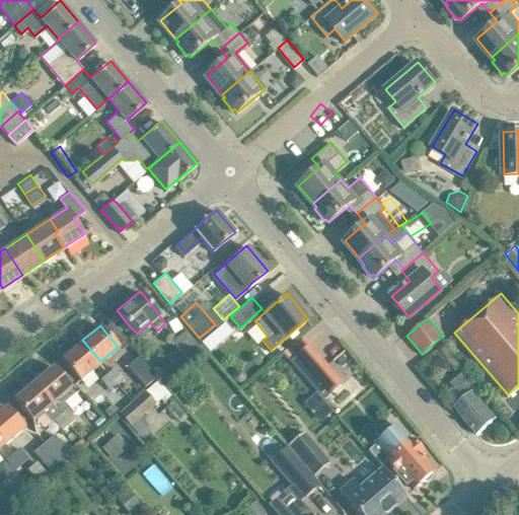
[(186,357),(201,343),(187,326),(171,341),(186,357)]
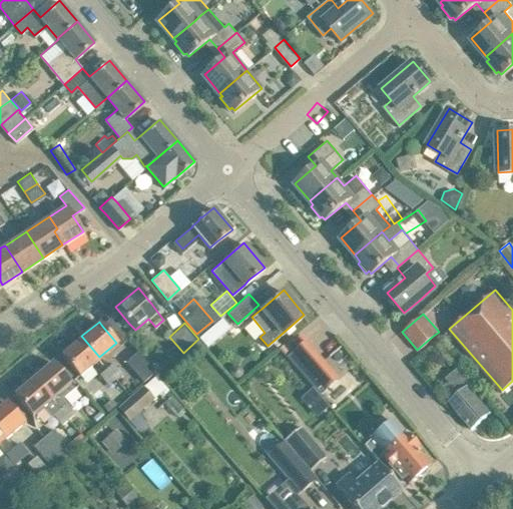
[(439,332),(432,337),(436,341),(439,345),(446,340),(439,332)]
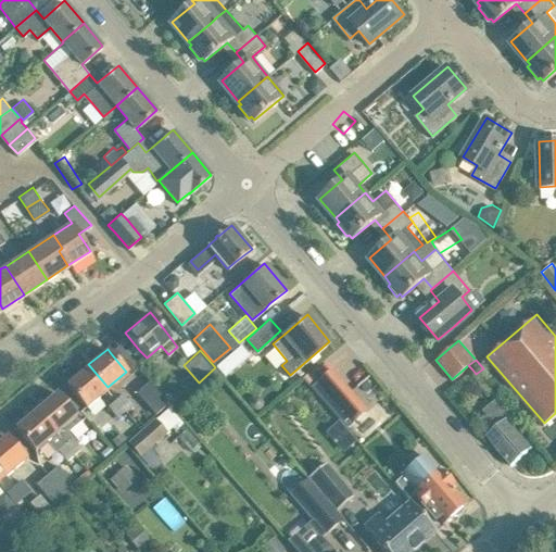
[(86,406),(108,387),(88,364),(66,383),(86,406)]
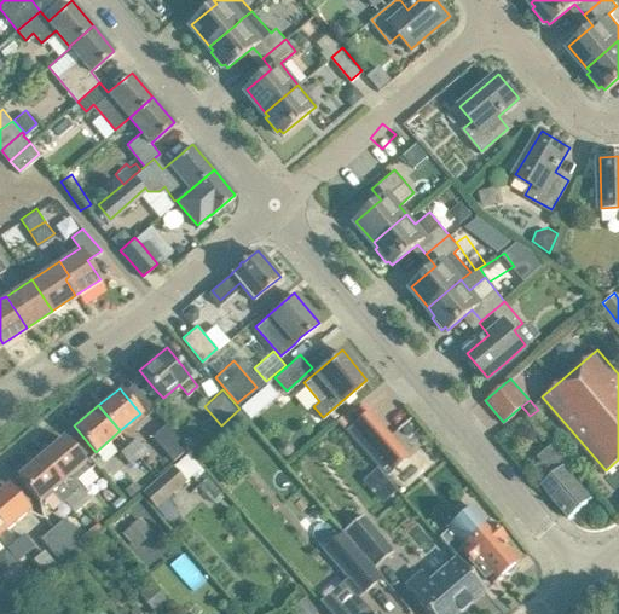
[(368,409),(346,428),(377,463),(399,445),(368,409)]
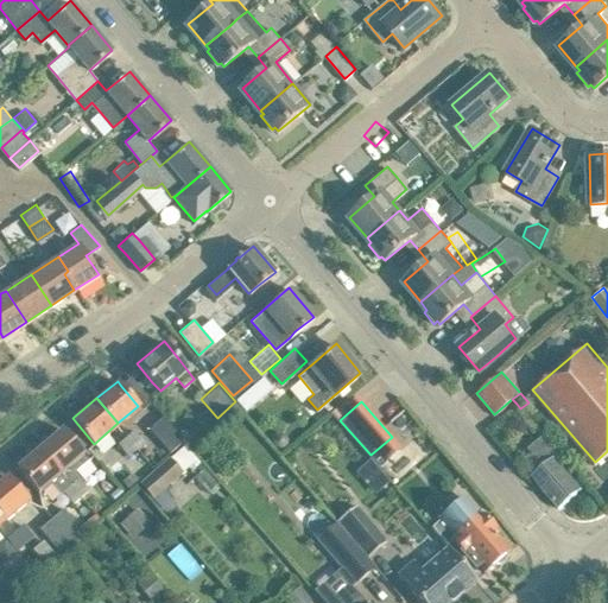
[(170,451),(183,439),(163,416),(149,427),(170,451)]
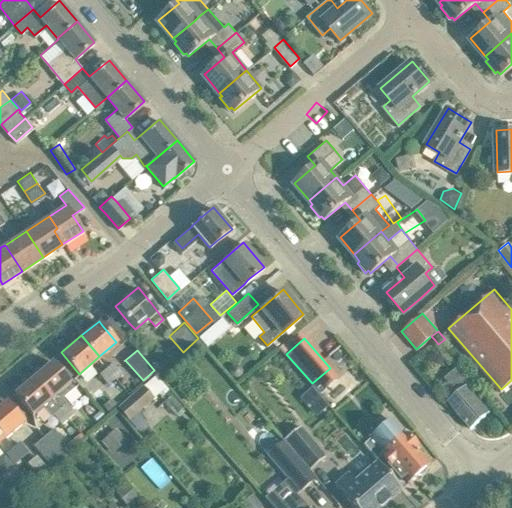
[(168,354),(157,364),(170,378),(180,368),(168,354)]
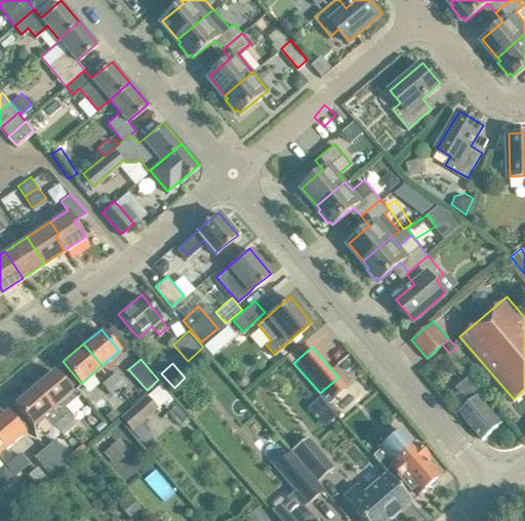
[(70,426),(76,422),(64,407),(76,397),(72,392),(67,385),(53,369),(35,385),(70,426)]
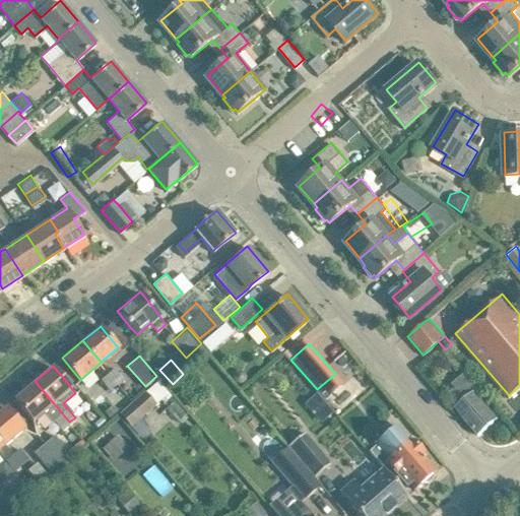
[(117,381),(122,377),(114,367),(109,371),(117,381)]
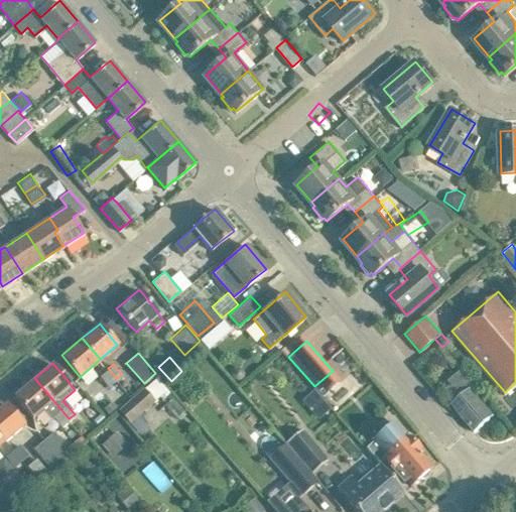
[(108,385),(116,378),(108,368),(99,375),(108,385)]
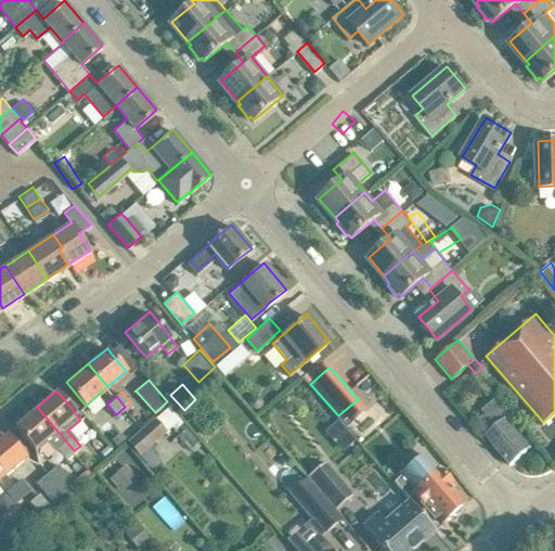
[(511,463),(530,446),(516,430),(506,419),(508,417),(511,414),(497,396),(482,408),(497,425),(487,434),(511,463)]
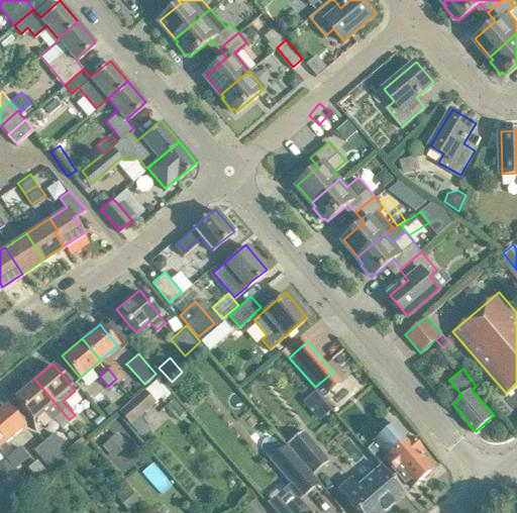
[(69,419),(34,379),(14,396),(27,411),(33,417),(42,409),(50,419),(54,416),(61,426),(69,419)]
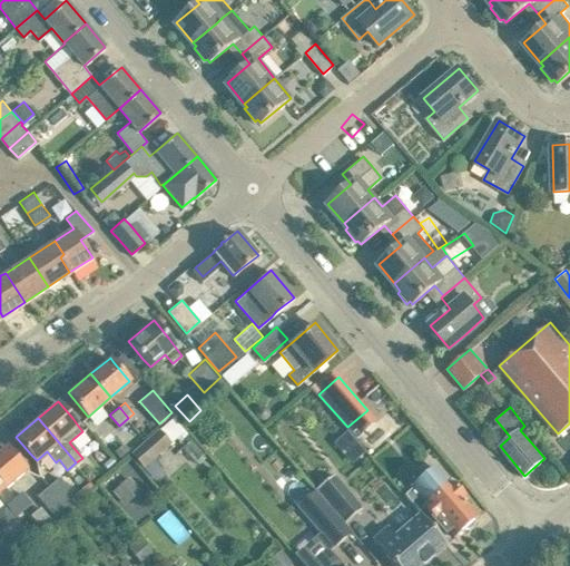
[(158,427),(129,451),(143,467),(170,441),(158,427)]
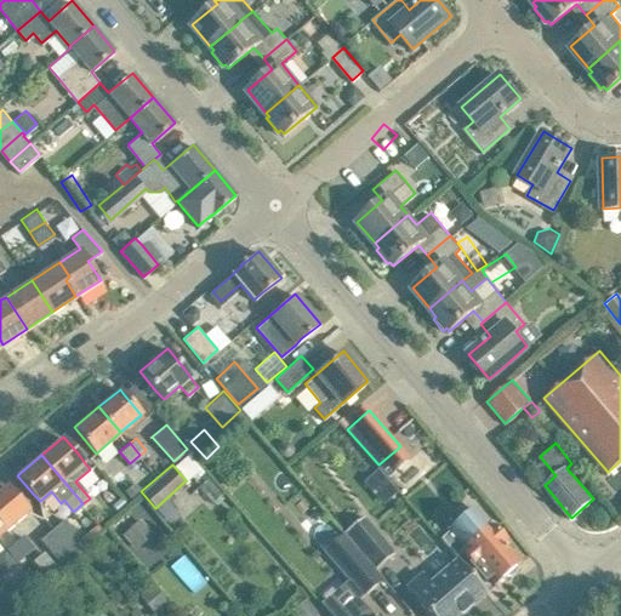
[(0,522),(6,529),(28,511),(22,503),(6,485),(0,489),(0,522)]
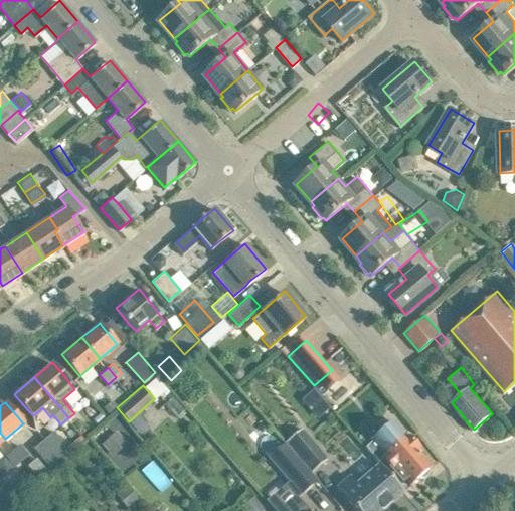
[(315,409),(301,421),(326,450),(340,437),(315,409)]
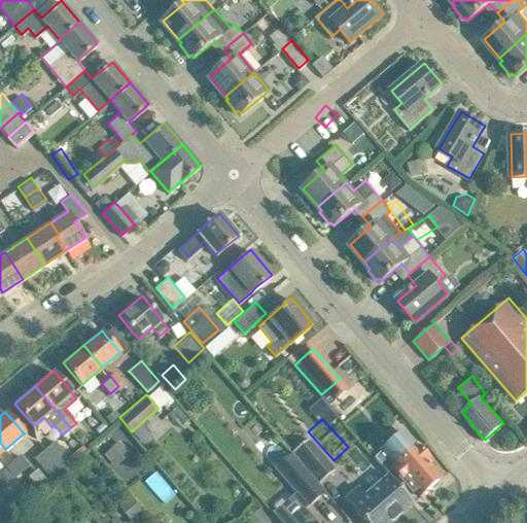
[(36,431),(16,447),(25,457),(44,442),(36,431)]
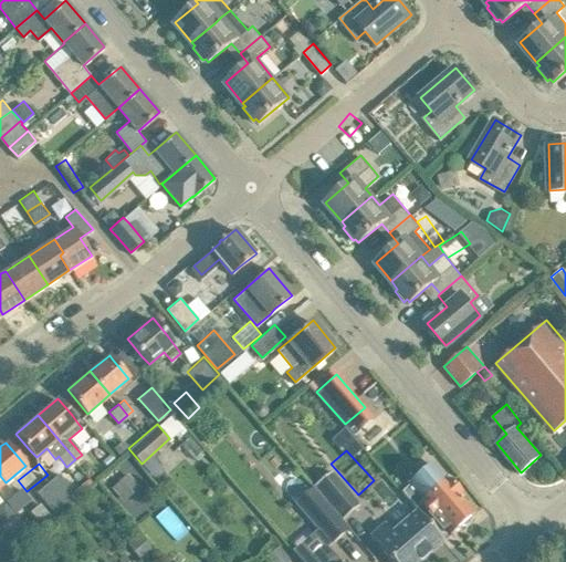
[(342,516),(358,501),(331,469),(314,484),(342,516)]
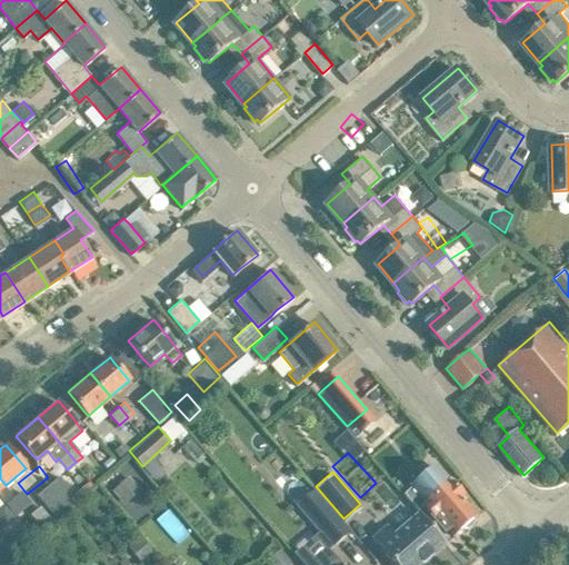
[(73,492),(59,474),(49,483),(68,505),(92,484),(88,479),(73,492)]
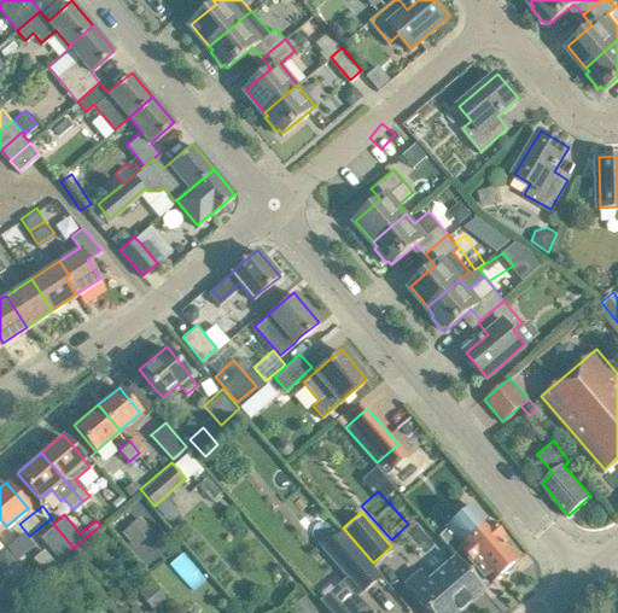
[(0,519),(0,538),(6,546),(16,558),(25,549),(15,537),(6,526),(0,519)]
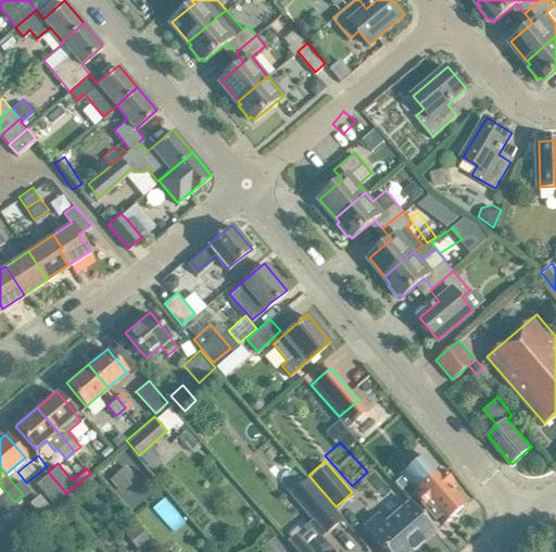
[(442,471),(439,468),(427,479),(418,469),(409,469),(395,483),(407,498),(413,493),(420,502),(433,518),(438,515),(443,522),(451,515),(457,513),(462,510),(462,505),(465,503),(450,486),(453,483),(442,471)]
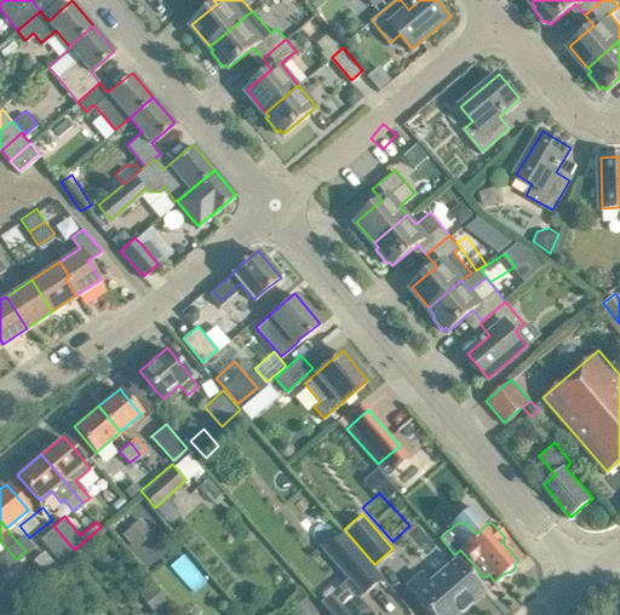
[(59,562),(74,550),(53,526),(40,538),(59,562)]
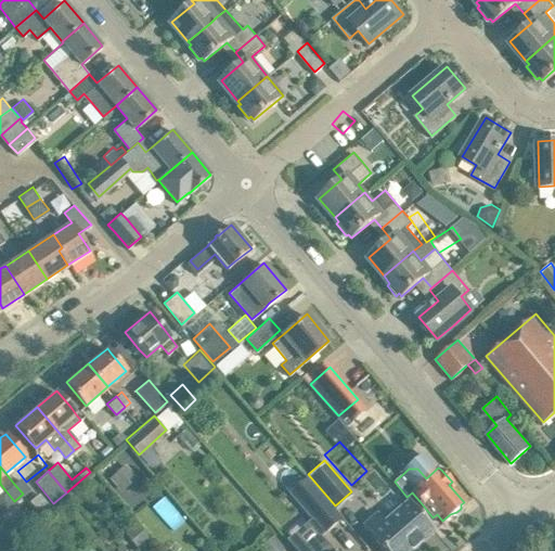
[(306,476),(289,490),(311,516),(322,528),(324,532),(340,517),(306,476)]
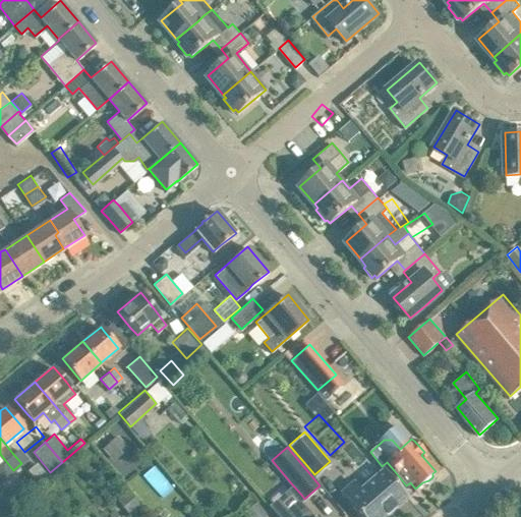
[(21,463),(27,458),(19,448),(12,453),(21,463)]
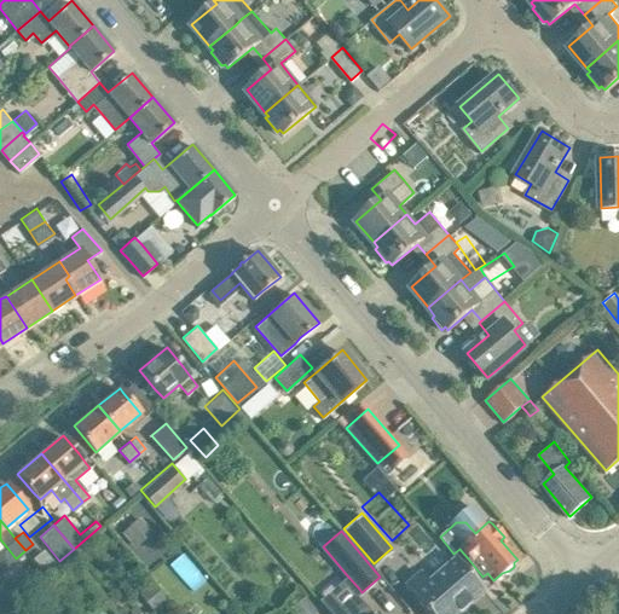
[(45,573),(56,563),(44,548),(33,557),(45,573)]
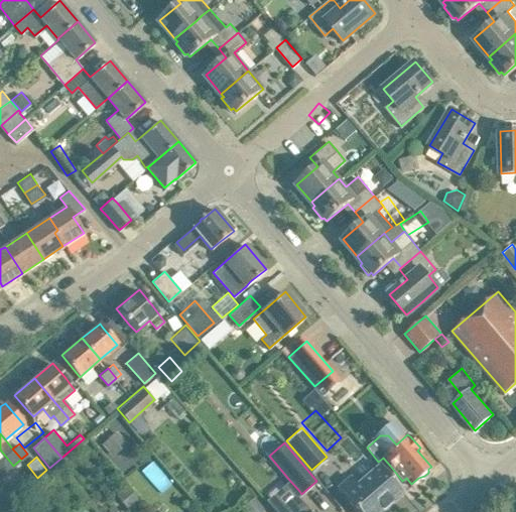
[(378,511),(403,491),(390,476),(380,464),(358,484),(350,475),(337,486),(358,511),(378,511)]
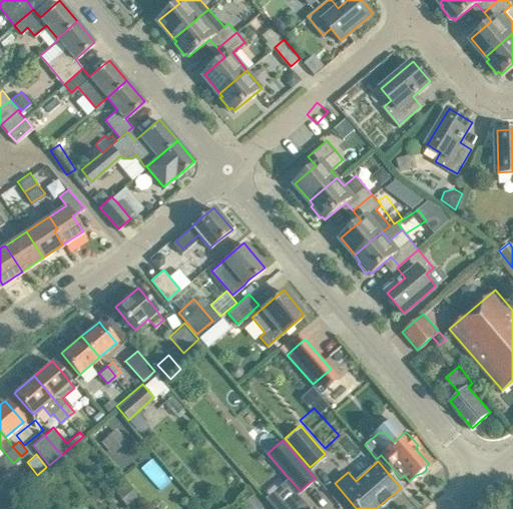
[(0,486),(11,500),(20,492),(7,476),(0,482),(0,486)]
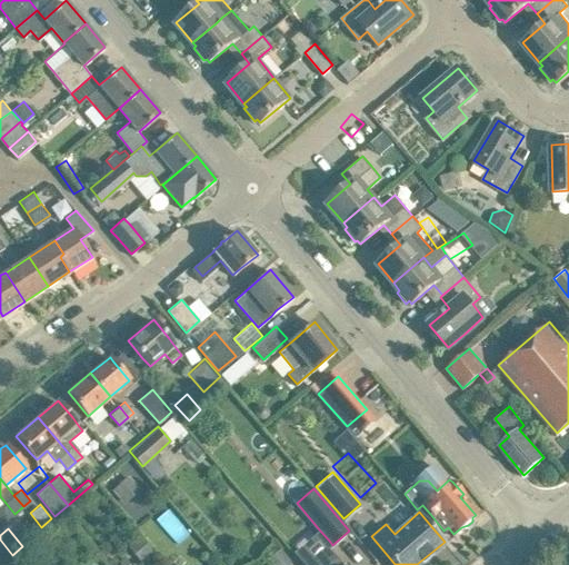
[(139,559),(151,549),(139,535),(127,546),(139,559)]
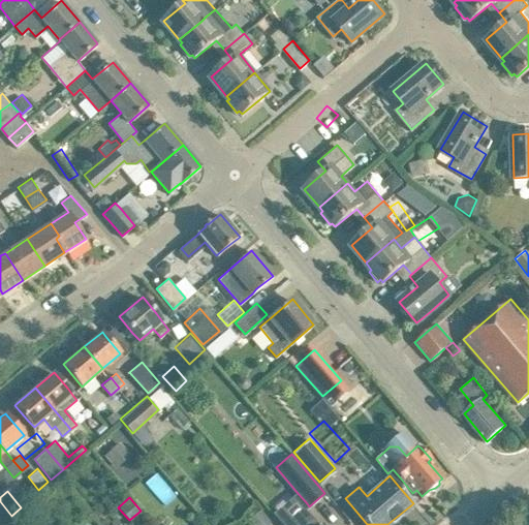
[(283,524),(318,524),(303,506),(283,524)]
